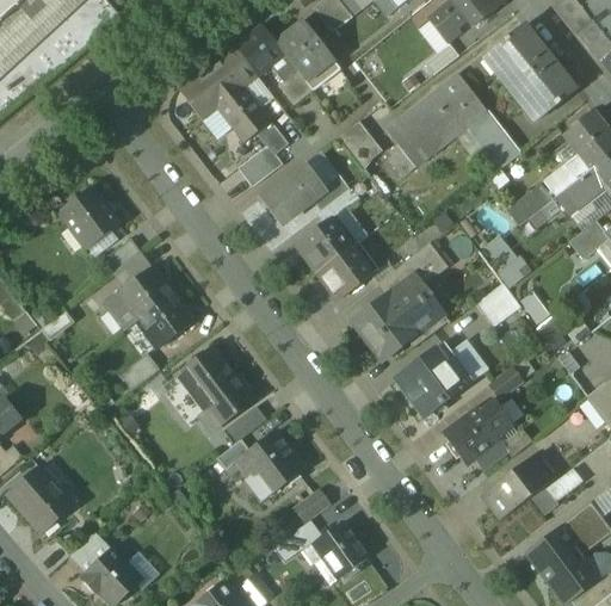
[(81,0),(0,73),(0,117),(123,17),(109,0),(81,0)]
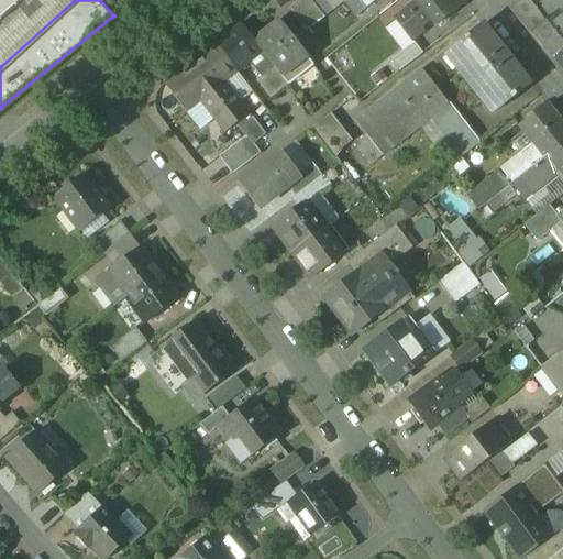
[(0,0),(0,22),(24,0),(0,0)]
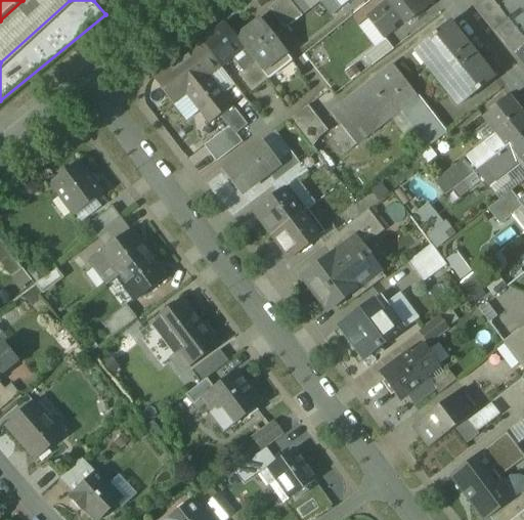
[(275,0),(270,4),(287,25),(303,12),(293,0),(275,0)]
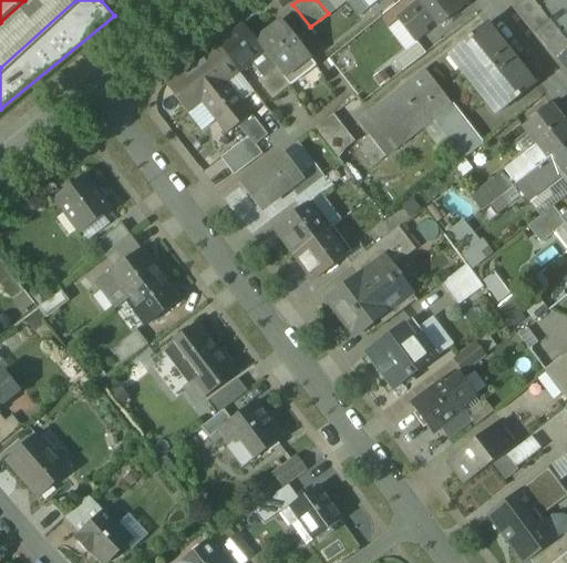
[(420,0),(421,1),(433,16),(439,23),(470,0),(420,0)]
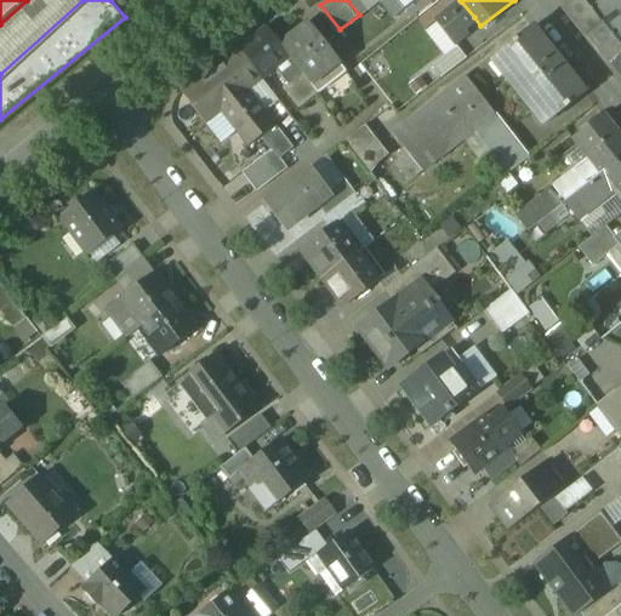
[(570,0),(565,4),(588,33),(616,10),(608,0),(570,0)]
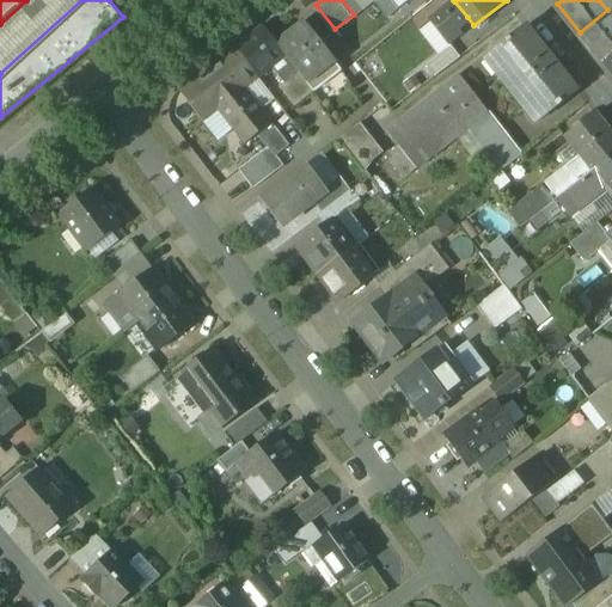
[(599,0),(607,10),(611,6),(611,0),(599,0)]
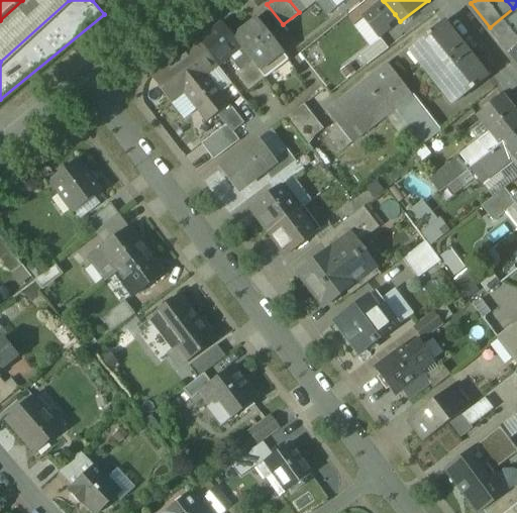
[(384,1),(363,17),(371,27),(378,35),(390,25),(387,21),(395,14),(384,1)]
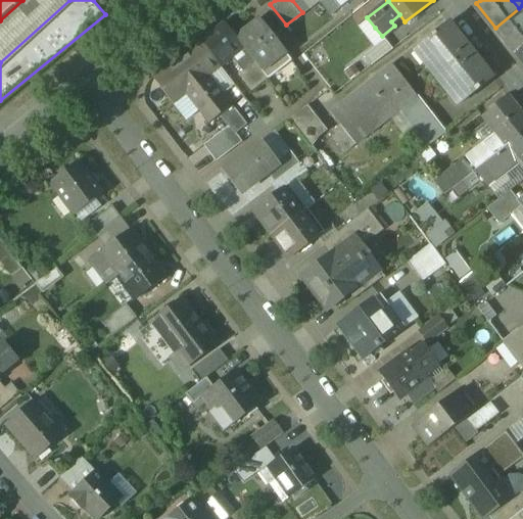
[(522,13),(519,8),(495,28),(514,51),(522,44),(522,13)]
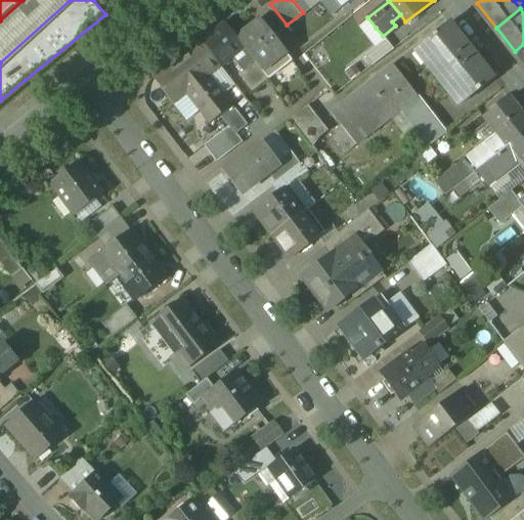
[(294,57),(261,16),(237,36),(245,45),(254,57),(269,77),(294,57)]
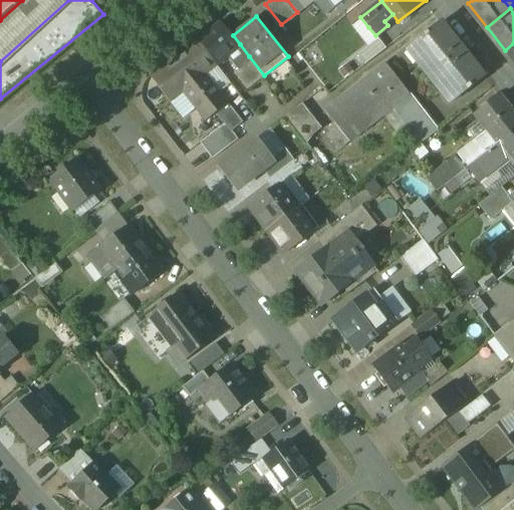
[(368,27),(360,17),(351,24),(359,34),(368,27)]
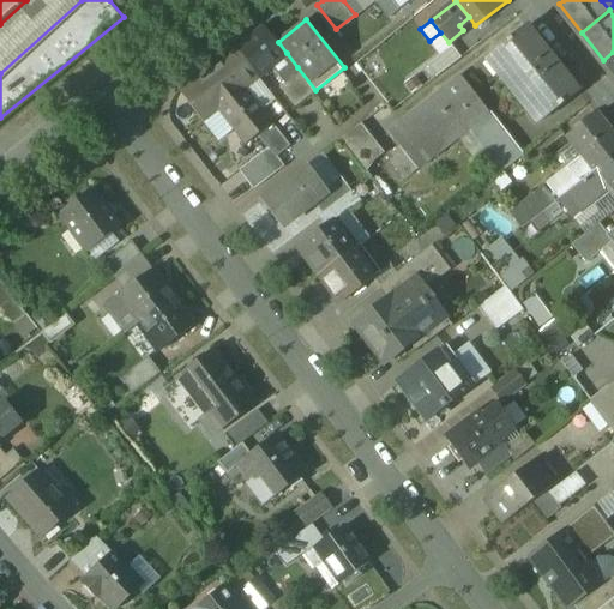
[(278,42),(263,23),(236,44),(259,74),(275,62),(287,53),(278,42)]
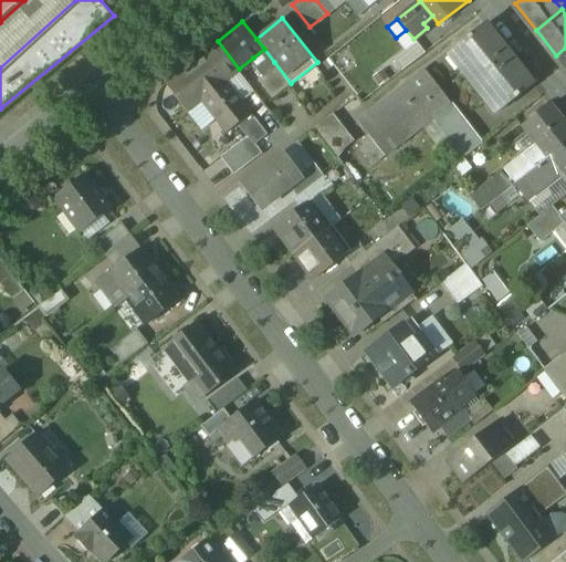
[(486,22),(456,45),(468,61),(463,64),(486,95),(491,92),(503,106),(533,82),(486,22)]
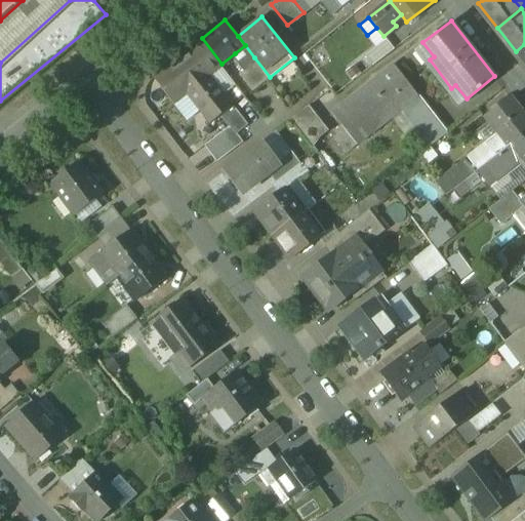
[(221,64),(202,38),(178,56),(198,82),(209,73),(221,64)]
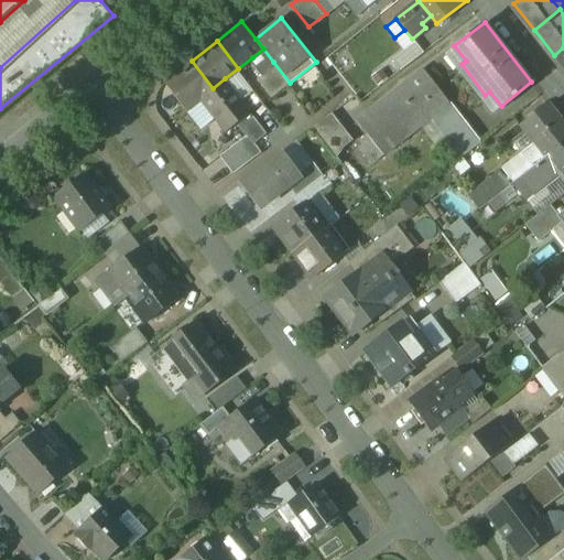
[(563,47),(554,55),(563,66),(563,47)]
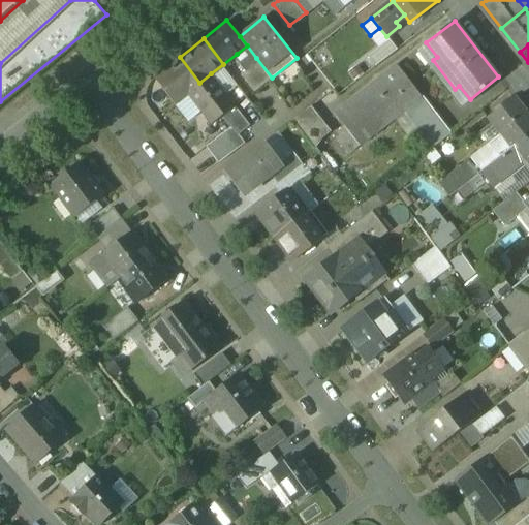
[(247,45),(237,54),(238,56),(242,62),(246,66),(256,58),(247,45)]
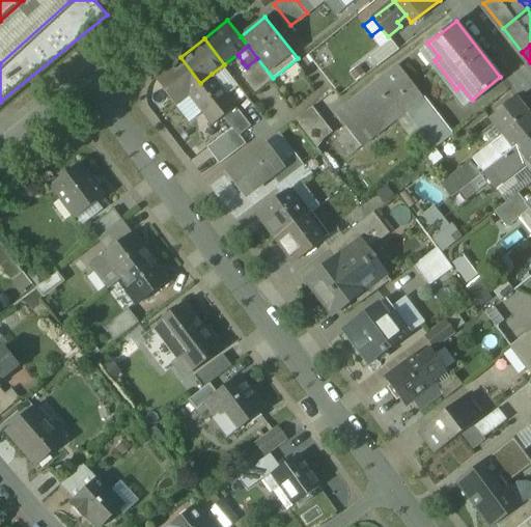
[(200,83),(180,57),(157,76),(175,102),(188,91),(200,83)]
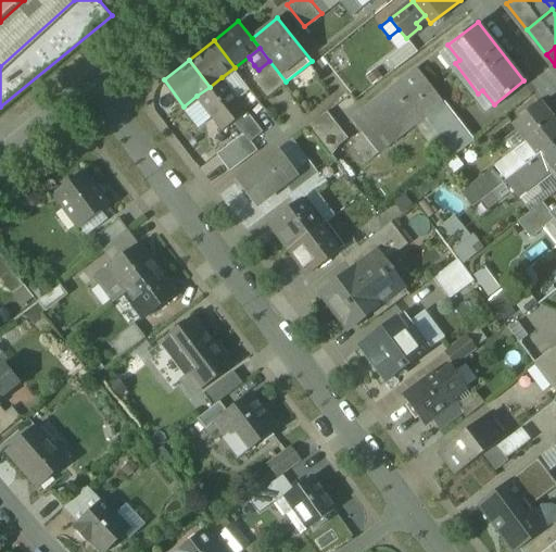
[(258,70),(252,74),(268,95),(286,82),(269,61),(258,70)]
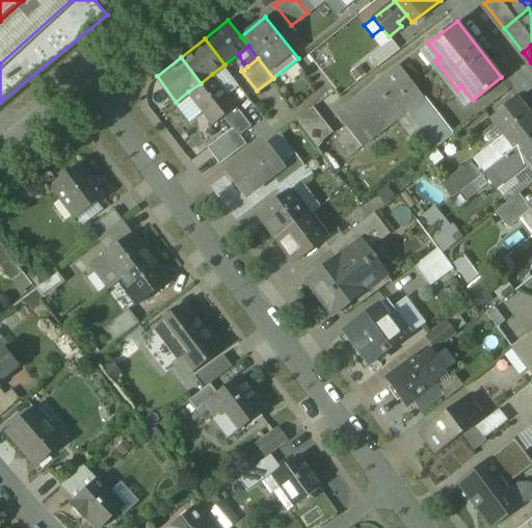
[(401,64),(337,114),(346,126),(362,147),(408,110),(426,97),(401,64)]
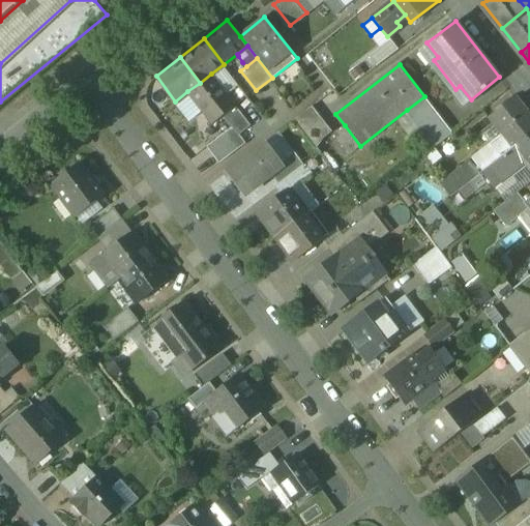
[(234,103),(211,74),(200,83),(223,112),(234,103)]
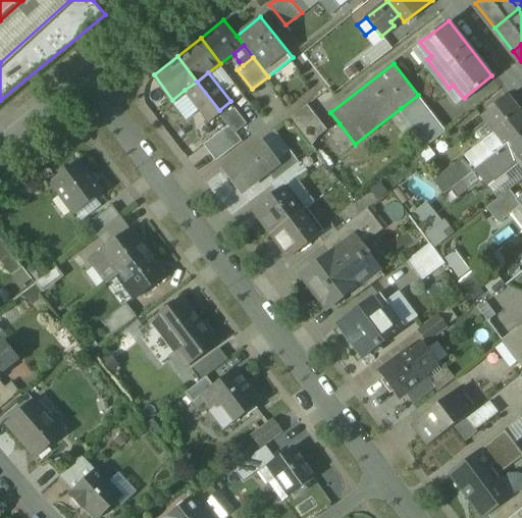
[(219,110),(197,82),(185,90),(207,119),(219,110)]
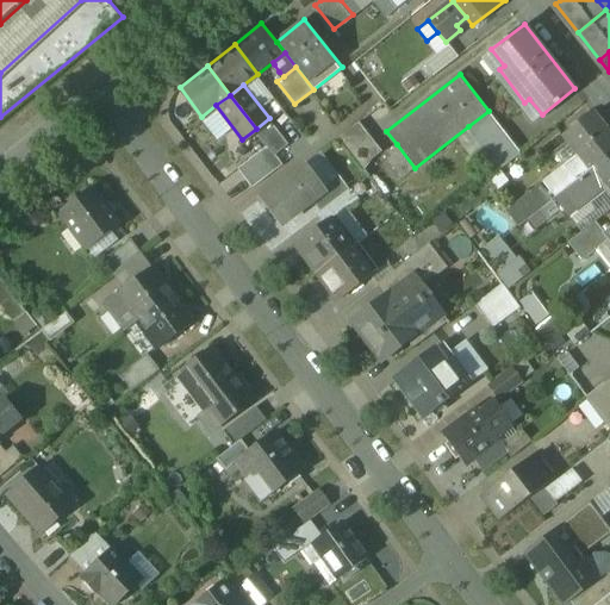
[(520,150),(489,111),(468,126),(499,166),(520,150)]
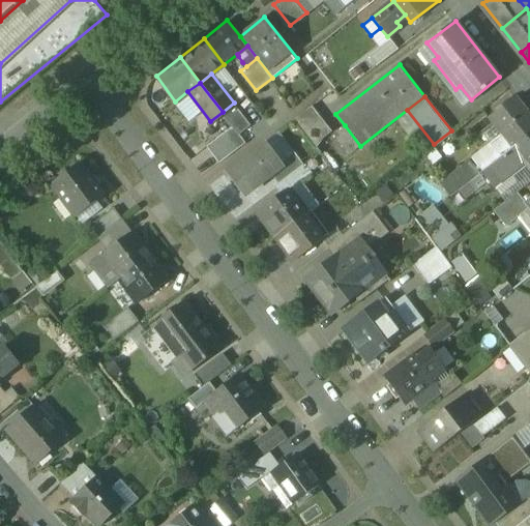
[(529,133),(529,115),(516,97),(490,117),(502,133),(513,146),(529,133)]
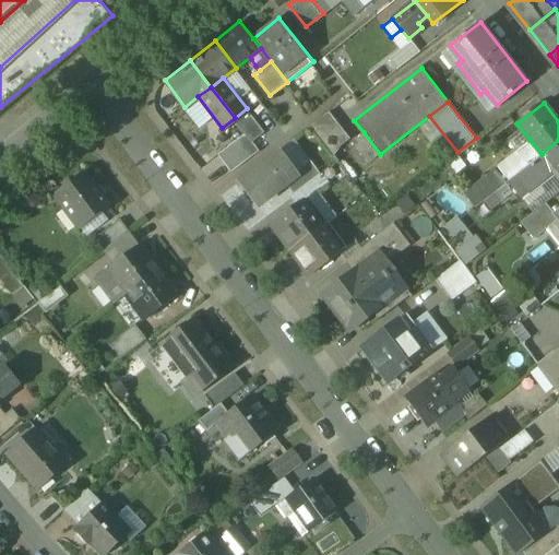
[(247,108),(235,118),(252,140),(263,130),(247,108)]
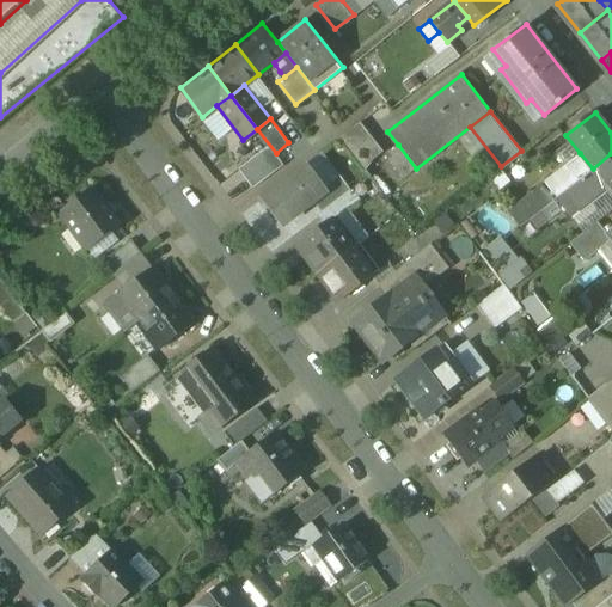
[(380,151),(357,122),(342,134),(373,173),(381,167),(373,155),(380,151)]
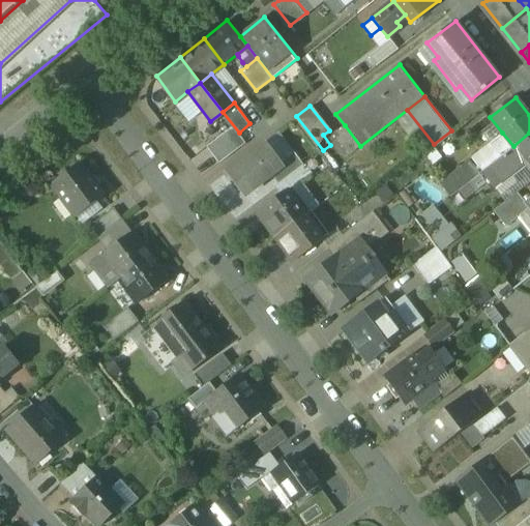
[(193,154),(232,124),(224,115),(211,124),(215,132),(189,151),(193,154)]
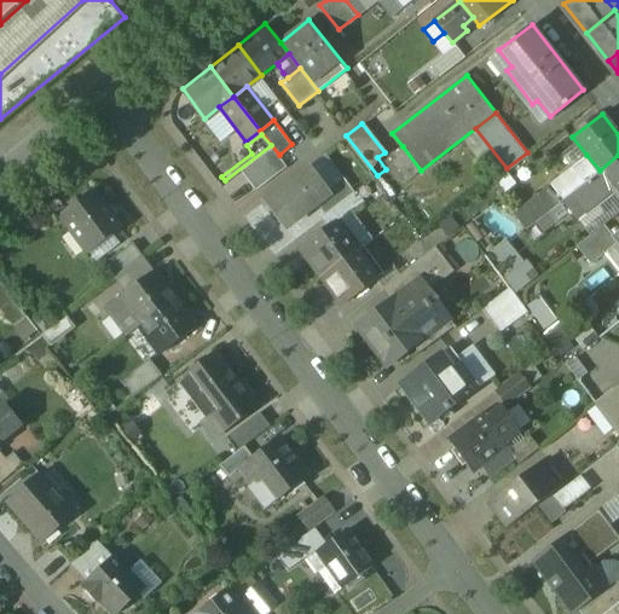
[(421,171),(403,146),(392,155),(411,180),(422,172),(421,171)]
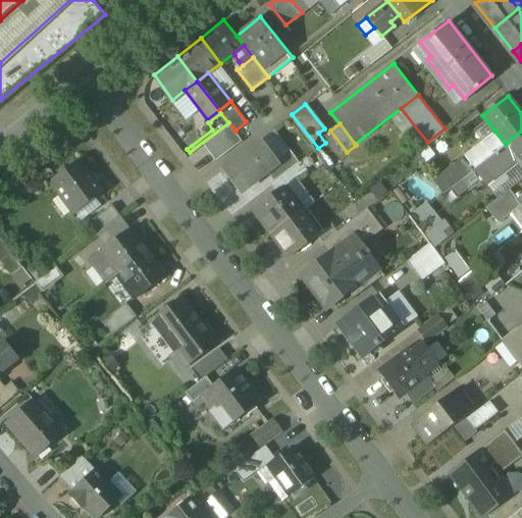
[(494,131),(464,155),(467,158),(474,168),(506,144),(494,131)]
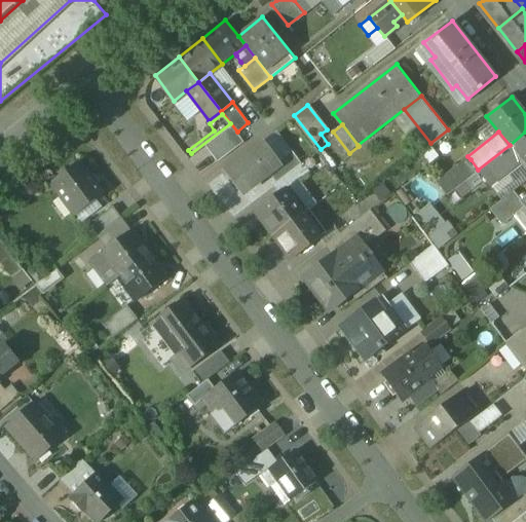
[(525,132),(510,145),(521,159),(520,160),(525,166),(525,132)]
